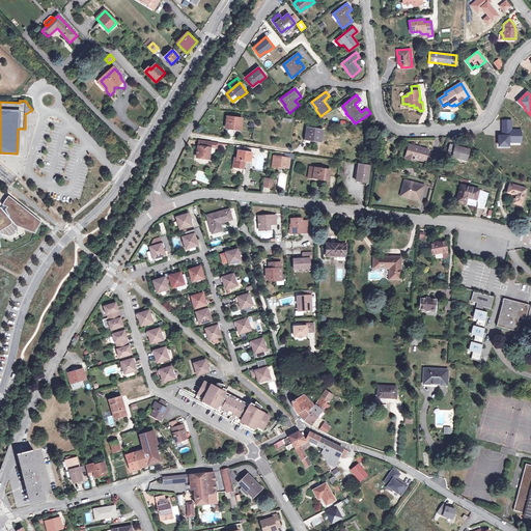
[(241,130),(242,119),(227,117),(225,128),(241,130)]
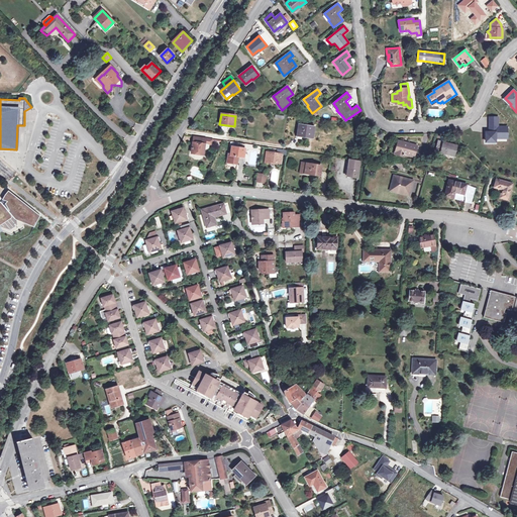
[(300,130),(299,136),(312,138),(314,127),(299,124),(298,130),(300,130)]
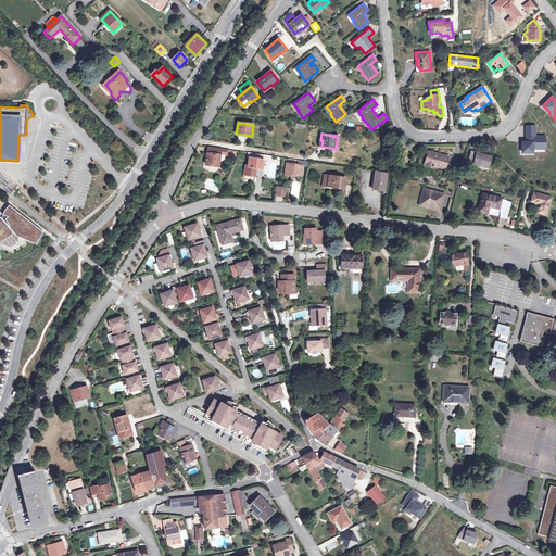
[(528,143),(525,156),(533,158),(532,161),(532,164),(542,166),(545,152),(551,153),(553,144),(541,142),(541,147),(540,149),(538,148),(539,146),(528,143)]
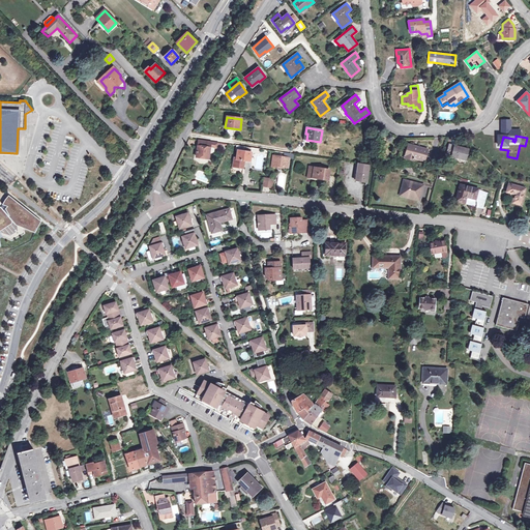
[(218,143),(211,142),(199,140),(196,157),(209,158),(210,148),(217,149),(218,143)]
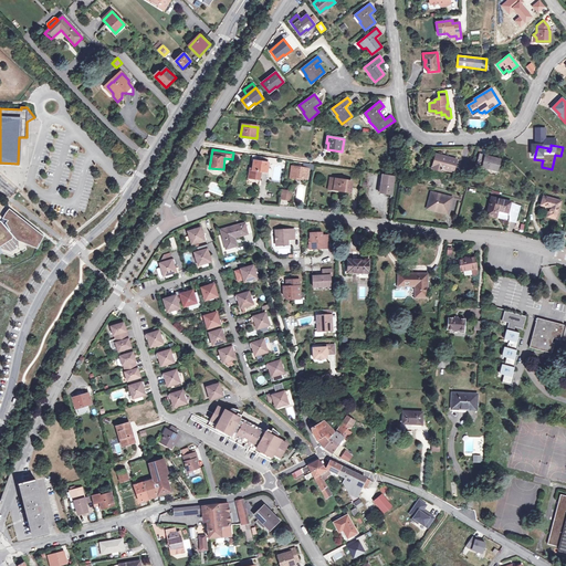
[(442,169),(443,169),(453,171),(457,160),(436,155),(431,169),(441,171),(442,169)]
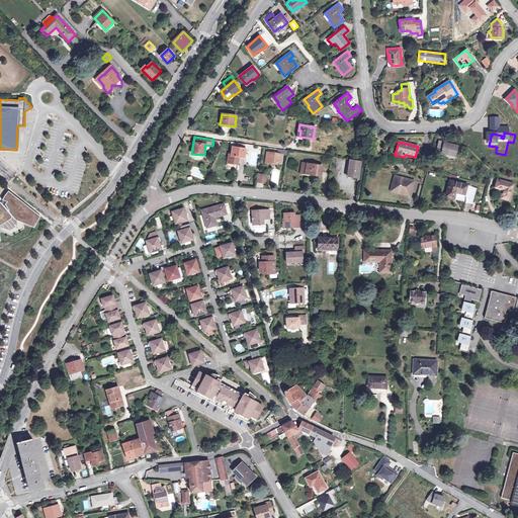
[(441,152),(441,153),(455,157),(457,146),(439,142),(436,151),(441,152)]
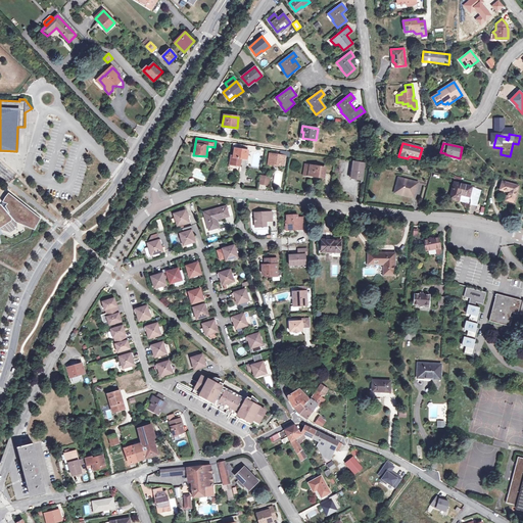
[(241,157),(247,158),(248,151),(255,152),(256,147),(233,144),(233,148),(235,148),(233,156),(231,155),(230,164),(238,165),(238,161),(241,161),(241,159),(241,157)]
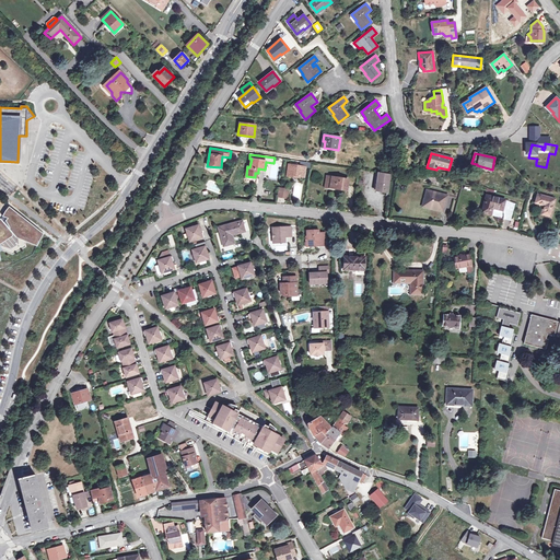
[(305,167),(299,166),(289,165),(287,176),(292,177),(293,175),(299,176),(304,177),(305,167)]
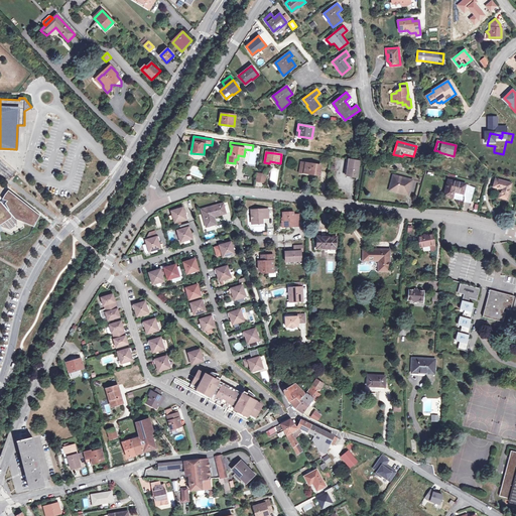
[(357,177),(360,161),(349,159),(346,175),(357,177)]
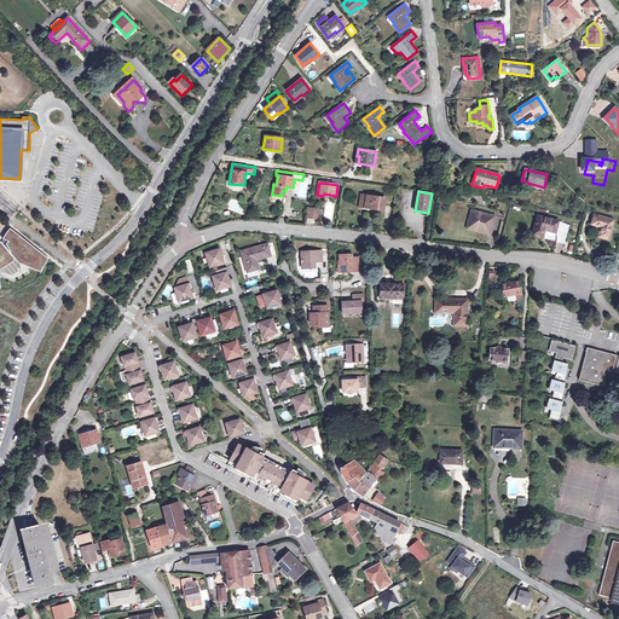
[(385,198),(364,195),(363,201),(365,201),(364,207),(382,210),(385,198)]
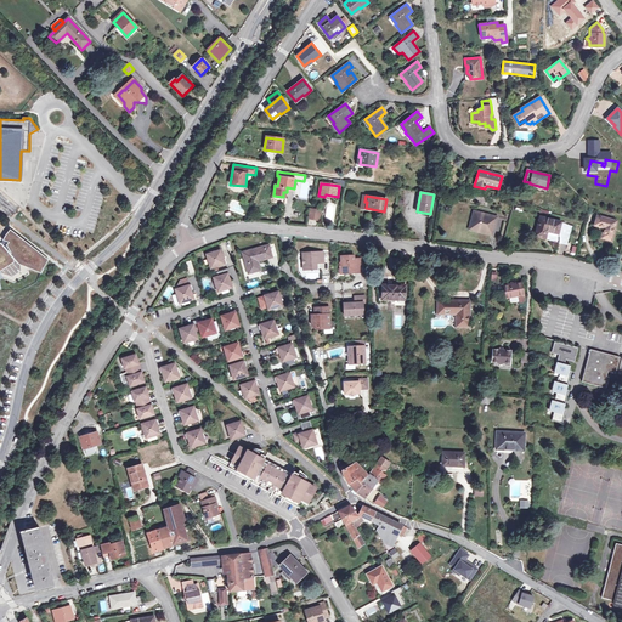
[(475,230),(492,235),(497,218),(474,211),(469,230),(475,231),(475,230)]
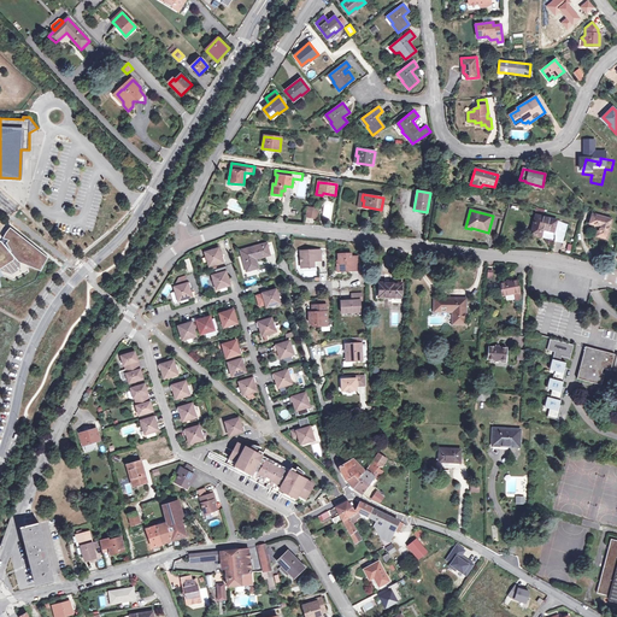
[(600,227),(597,236),(606,239),(611,219),(592,215),(589,223),(600,227)]
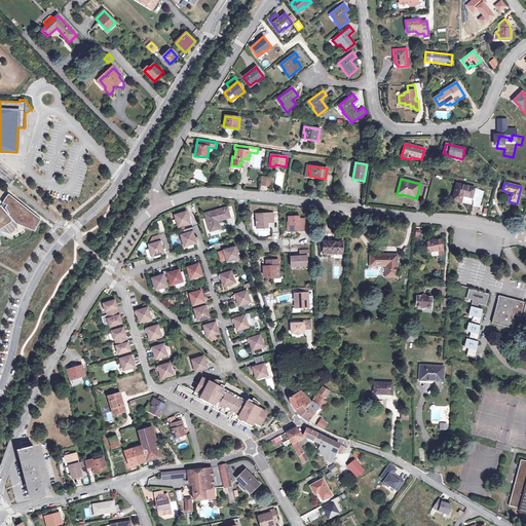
[(452,199),(459,201),(460,194),(462,195),(472,197),(475,188),(456,184),(452,199)]
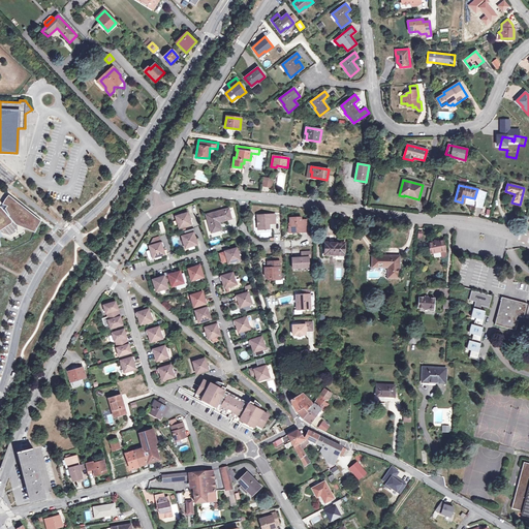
[(35,232),(42,221),(9,195),(5,200),(1,207),(0,207),(0,241),(0,242),(0,240),(0,230),(12,223),(12,220),(35,232)]
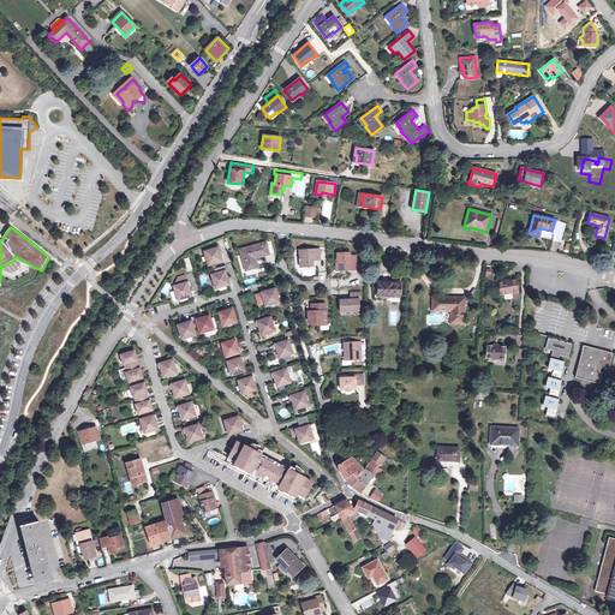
[(251,260),(255,258),(269,255),(266,243),(240,250),(245,272),(254,269),(251,260)]
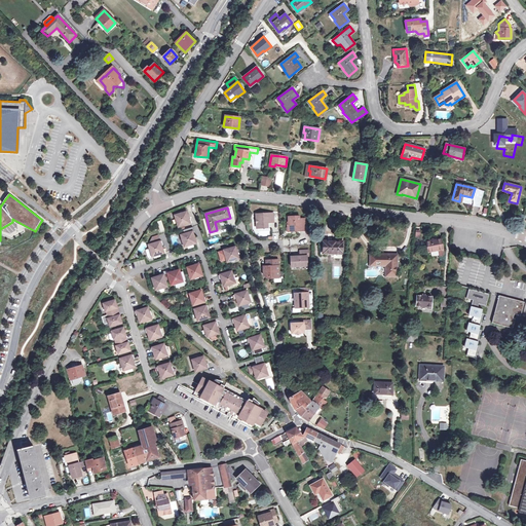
[(187,212),(176,216),(177,219),(178,223),(179,227),(192,223),(190,219),(189,220),(187,212)]
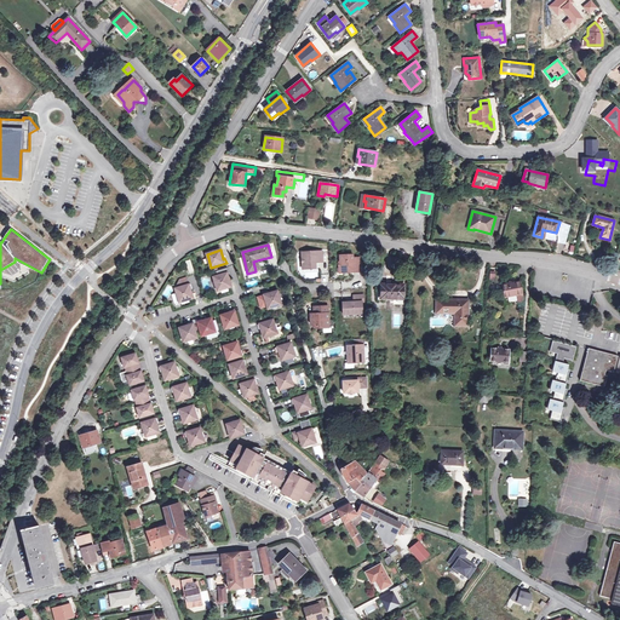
[(302,252),(303,264),(306,264),(306,269),(316,269),(316,260),(323,260),(322,252),(302,252)]
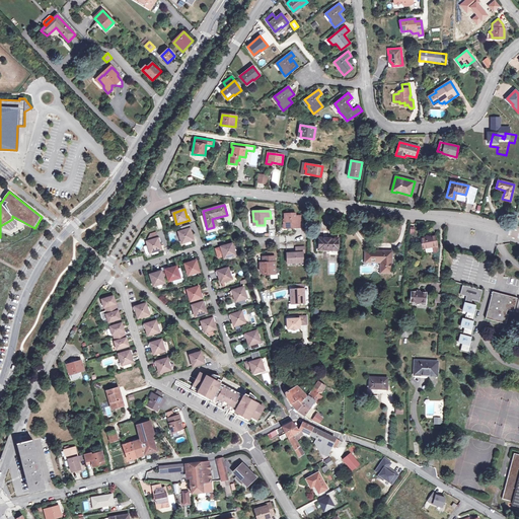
[(296,214),(285,214),(285,219),(284,220),(284,225),(287,224),(287,228),(293,228),(293,226),(296,226),(296,228),(302,228),(301,216),(296,216),(296,214)]
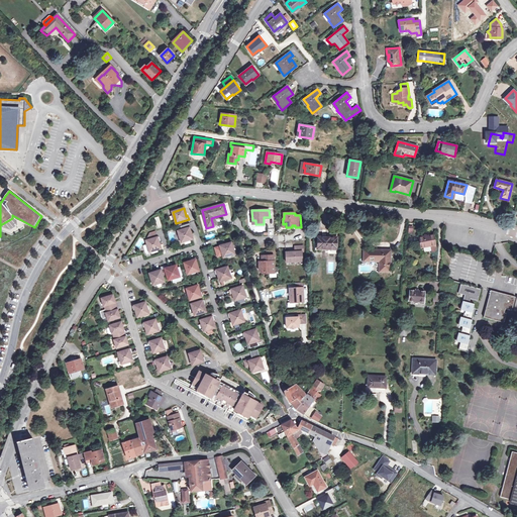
[(181,238),(182,242),(193,239),(191,232),(193,231),(190,223),(181,226),(182,230),(178,231),(180,235),(181,238)]
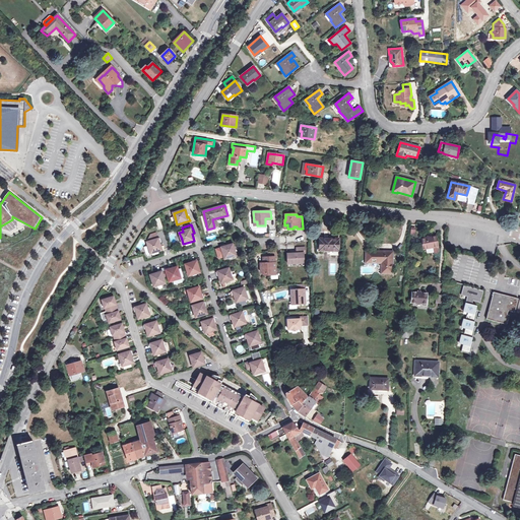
[(149,250),(150,254),(161,250),(159,243),(161,243),(160,239),(158,239),(152,241),(150,235),(148,239),(149,242),(147,243),(148,246),(149,246),(150,250),(149,250)]
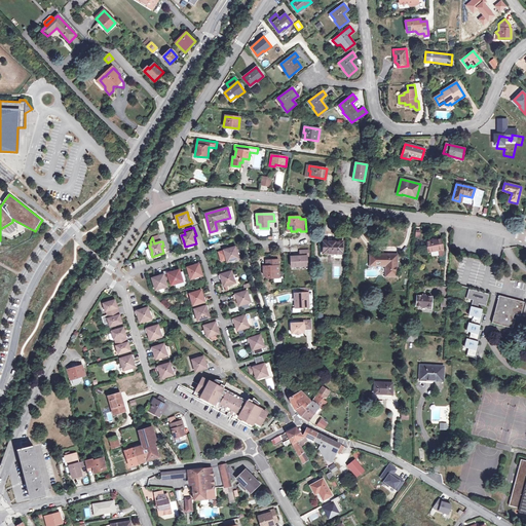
[(427,252),(439,250),(439,251),(443,251),(441,239),(426,241),(427,252)]
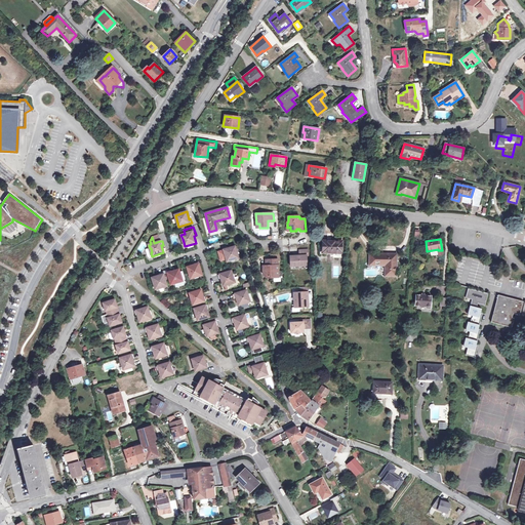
[(333,252),(333,254),(333,257),(341,257),(341,242),(323,241),(323,246),(323,252),(333,252)]
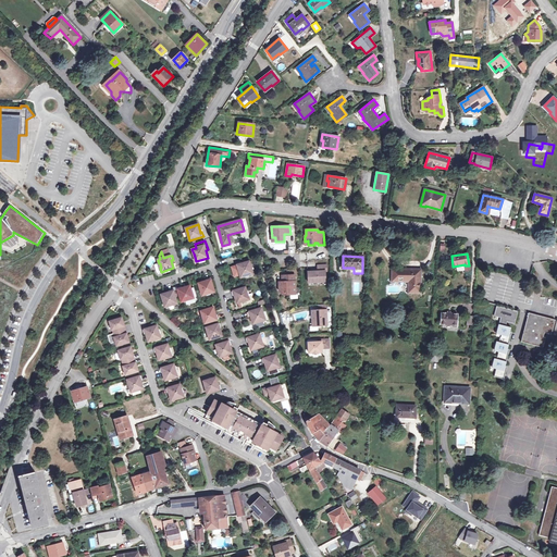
[(249,275),(252,273),(249,261),(242,264),(240,262),(237,263),(242,277),(245,276),(245,275),(248,274),(249,275)]
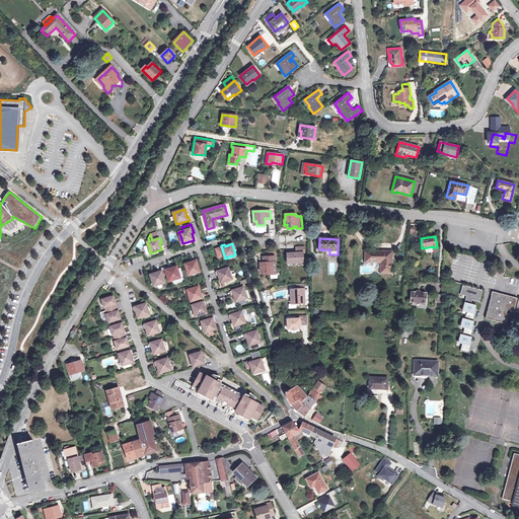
[(305,252),(304,247),(296,247),(296,253),(287,253),(288,264),(304,263),(303,252),(305,252)]
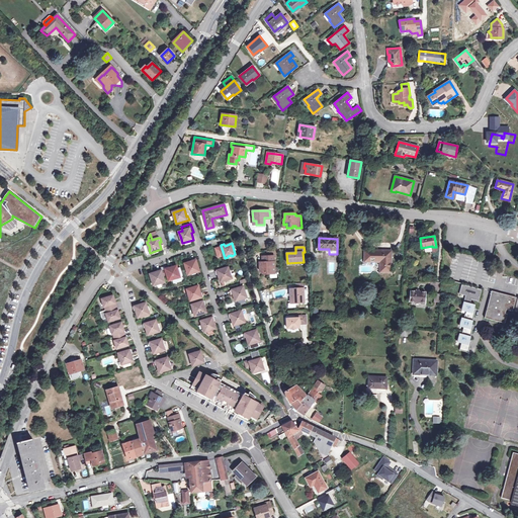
[(364,251),(364,262),(379,262),(380,272),(391,272),(391,251),(364,251)]
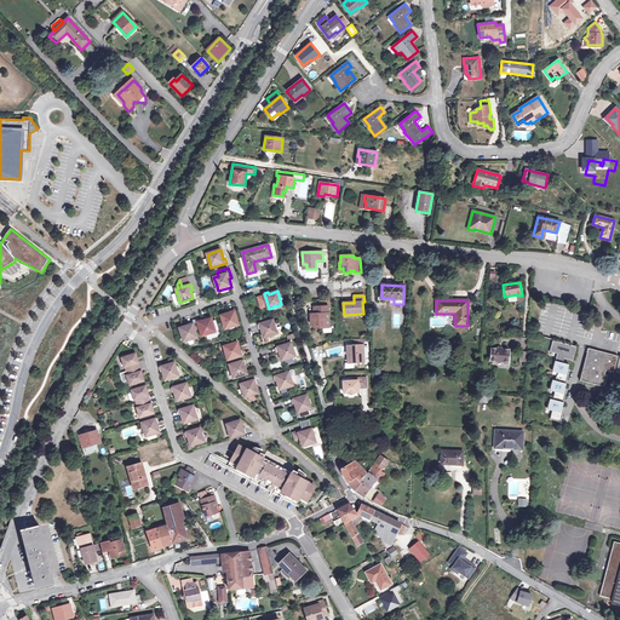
[(328,306),(314,306),(314,314),(313,314),(313,317),(310,319),(311,325),(315,328),(317,327),(323,327),(325,328),(329,328),(328,306)]
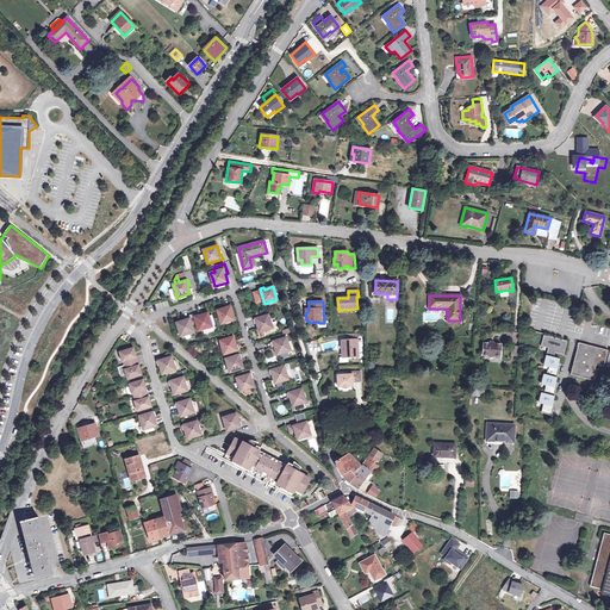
[(218,311),(222,324),(225,322),(230,321),(235,319),(230,305),(225,306),(226,307),(218,311)]
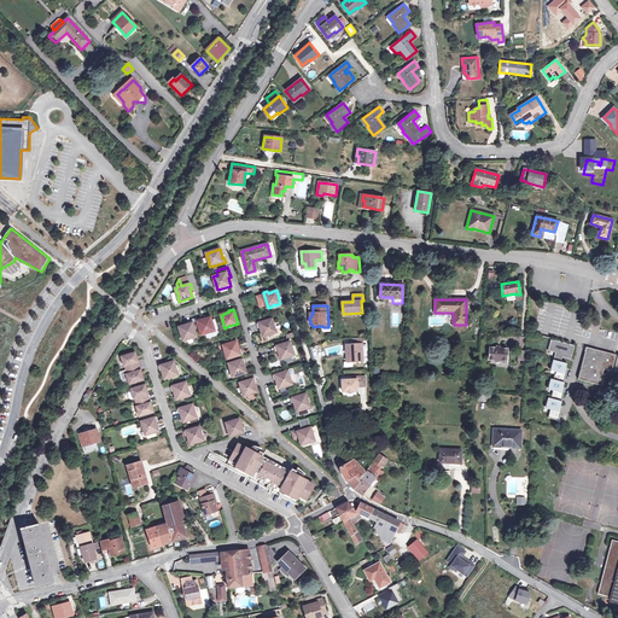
[(210,332),(215,331),(210,318),(202,320),(202,319),(197,320),(198,322),(200,332),(202,334),(207,333),(210,332)]
